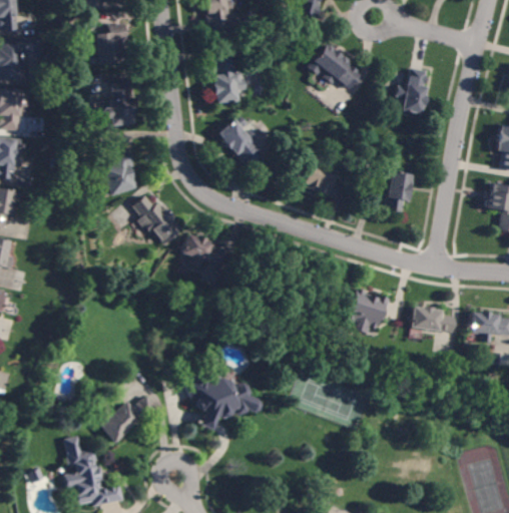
[(14,0),(17,29),(1,30),(0,17),(0,0),(14,0)]
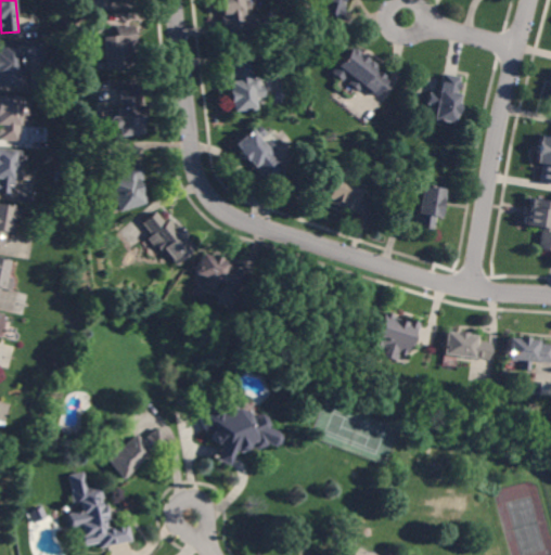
[(252,0),(253,12),(246,13),(248,29),(227,33),(222,0),(252,0)]
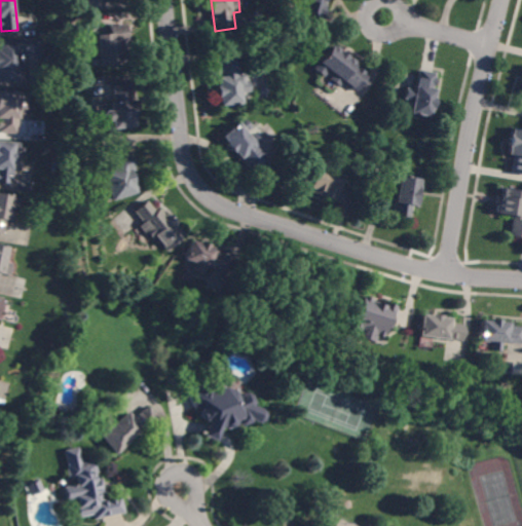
[(330,0),(325,17),(304,11),(307,0),(330,0)]
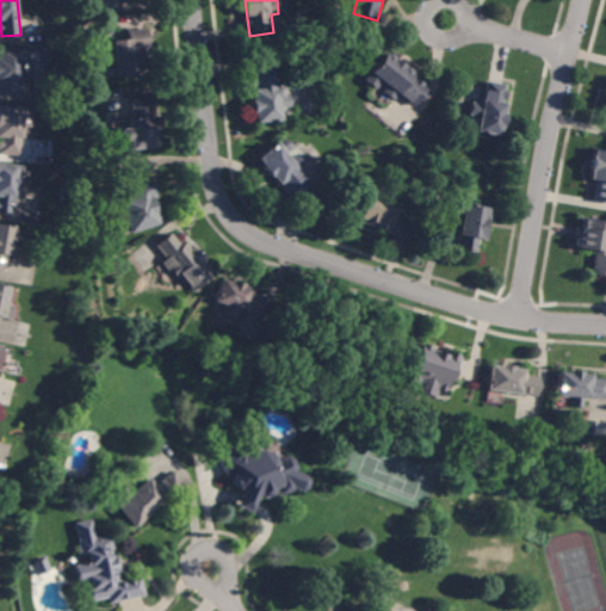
[(117,76),(115,41),(130,39),(130,30),(150,28),(153,48),(149,48),(150,62),(148,62),(149,74),(117,76)]
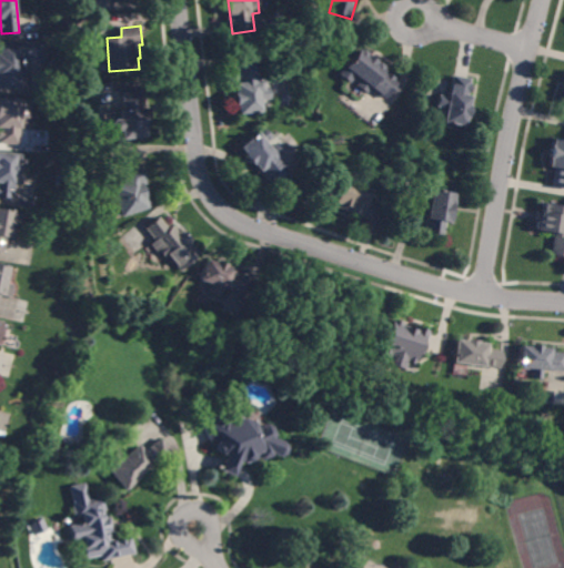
[(49,62),(30,63),(29,56),(24,56),(26,66),(28,66),(29,88),(0,89),(0,42),(48,41),(49,62)]
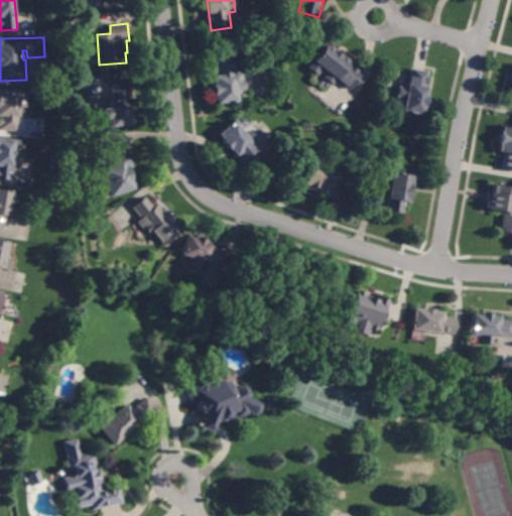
[(364,74),(353,90),(338,81),(336,84),(327,78),(330,73),(325,70),(321,75),(311,69),(328,44),(352,61),(350,65),(364,74)]
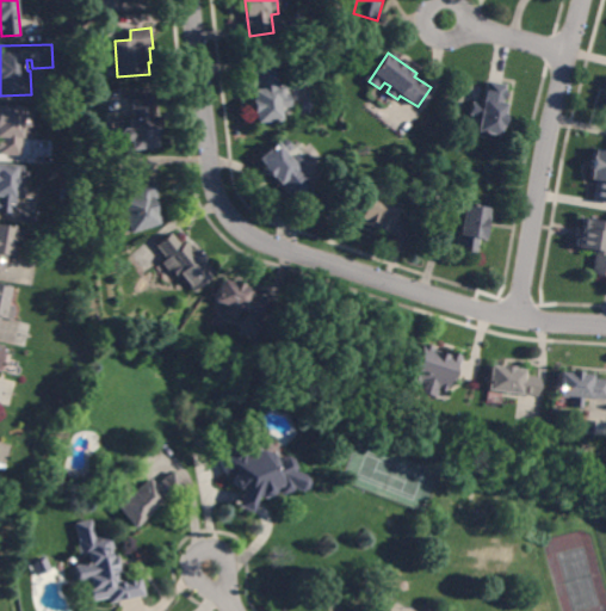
[(279,87),(284,87),(285,96),(292,96),(294,106),(282,107),(283,119),(257,123),(253,90),(258,90),(255,71),(277,68),(279,87)]
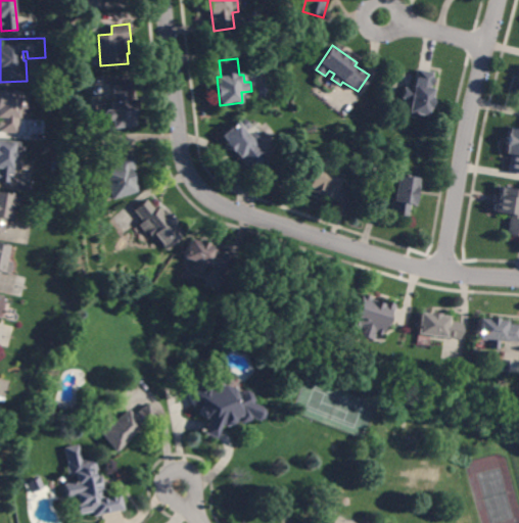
[(434,97),(436,97),(430,116),(410,111),(413,100),(405,98),(407,87),(414,89),(420,68),(436,74),(432,88),(436,89),(434,97)]
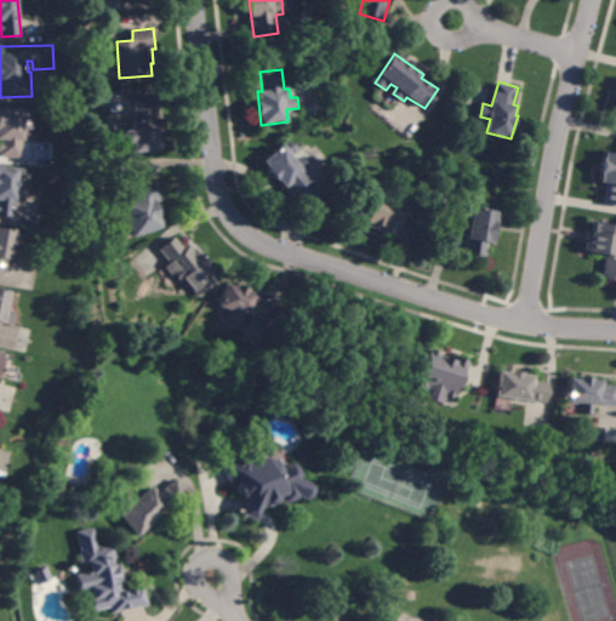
[(159,118),(161,118),(164,134),(159,135),(161,148),(135,153),(133,142),(127,142),(124,140),(123,135),(126,132),(124,121),(138,120),(135,102),(155,98),(159,118)]
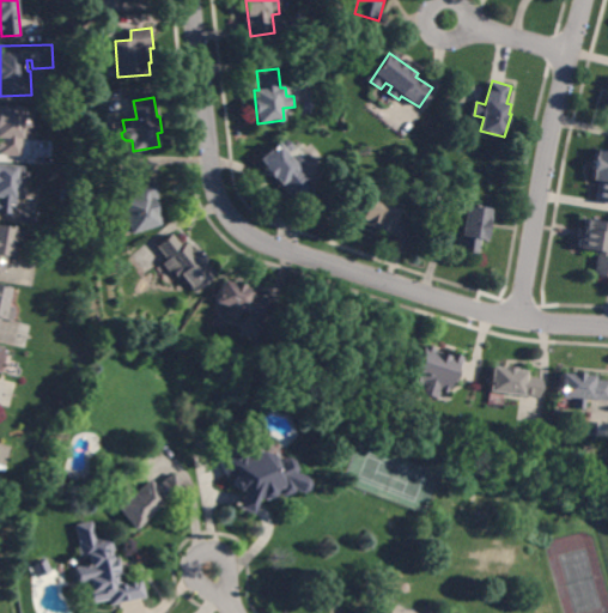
[(36,127),(31,127),(31,140),(24,139),(24,156),(0,155),(1,137),(0,137),(0,107),(36,108),(36,127)]
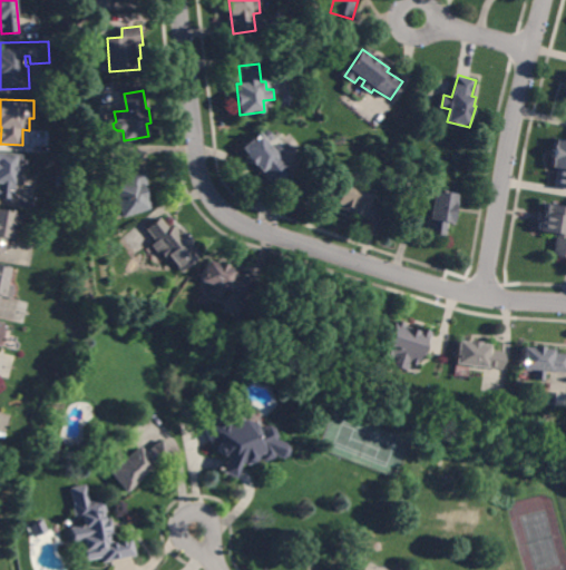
[(272,148),(277,143),(285,153),(280,158),(292,170),(275,185),(256,164),(255,166),(247,156),(249,155),(243,148),(265,128),(275,138),(269,144),(272,148)]
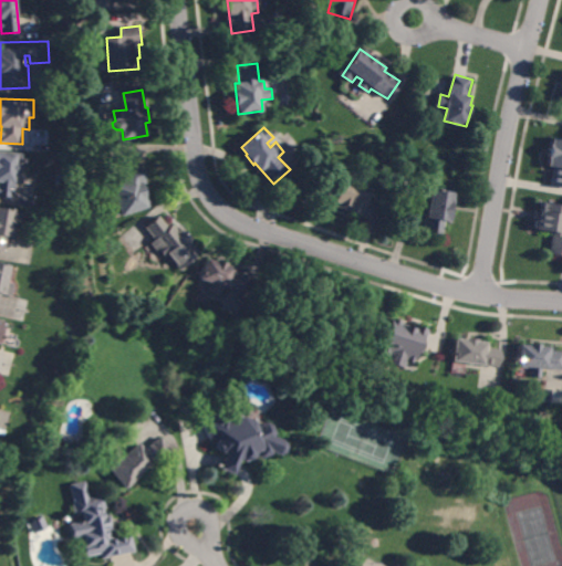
[(561,187),(552,186),(555,167),(550,166),(553,137),(561,138),(561,187)]
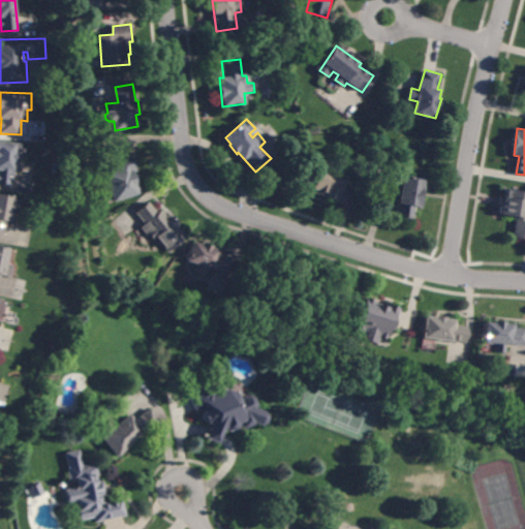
[(21,157),(17,156),(16,160),(21,161),(19,172),(13,172),(12,185),(0,183),(0,142),(22,145),(21,157)]
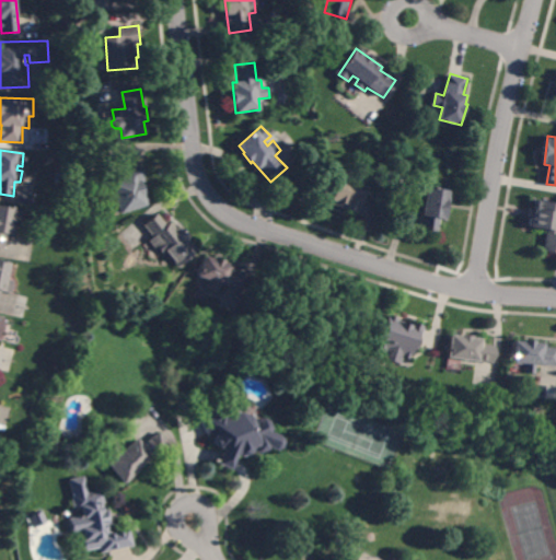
[(150,205),(122,213),(117,200),(116,200),(112,199),(109,193),(114,190),(112,184),(125,179),(122,170),(141,163),(147,182),(143,183),(150,205)]
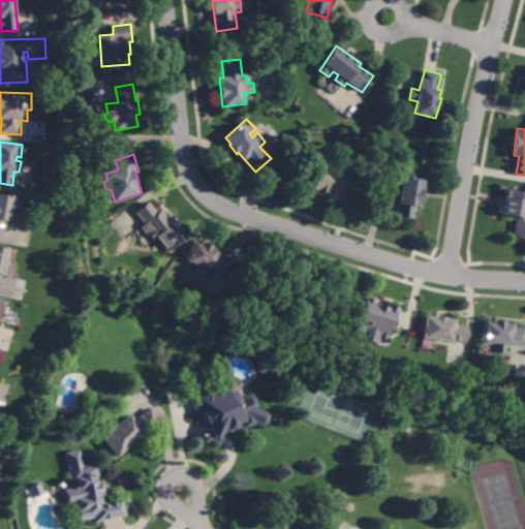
[(332,170),(349,176),(343,199),(327,195),(328,191),(307,186),(312,164),(320,166),(321,161),(334,164),(332,170)]
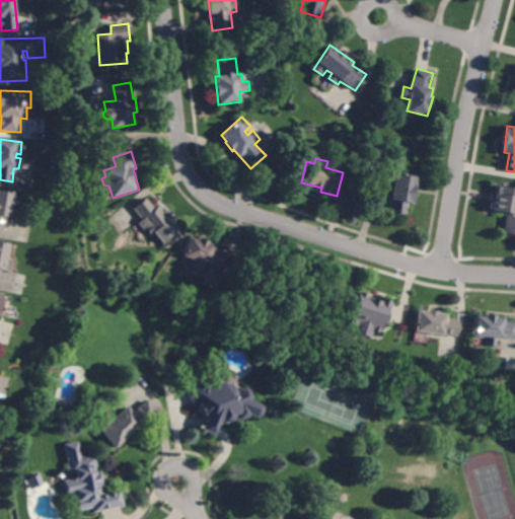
[(417,195),(414,195),(413,203),(410,203),(408,217),(390,214),(395,174),(420,177),(417,195)]
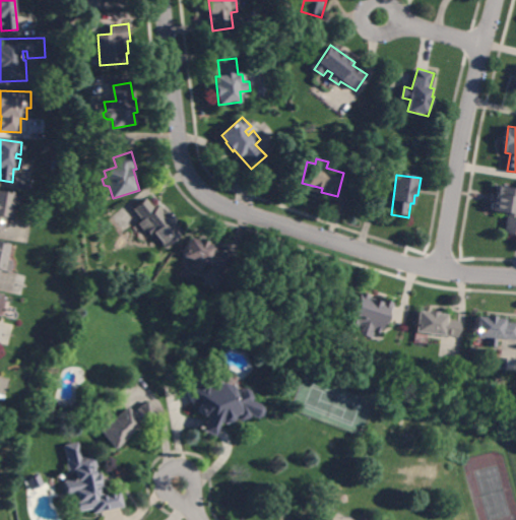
[(515,235),(507,234),(509,216),(510,216),(510,214),(494,211),(496,202),(492,201),(493,194),(498,195),(500,186),(515,188),(515,235)]
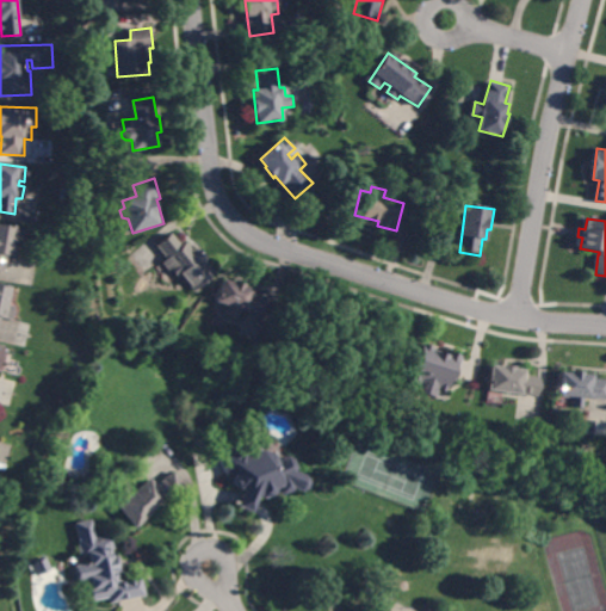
[(28,247),(19,246),(17,258),(8,257),(6,272),(0,271),(0,224),(30,229),(28,247)]
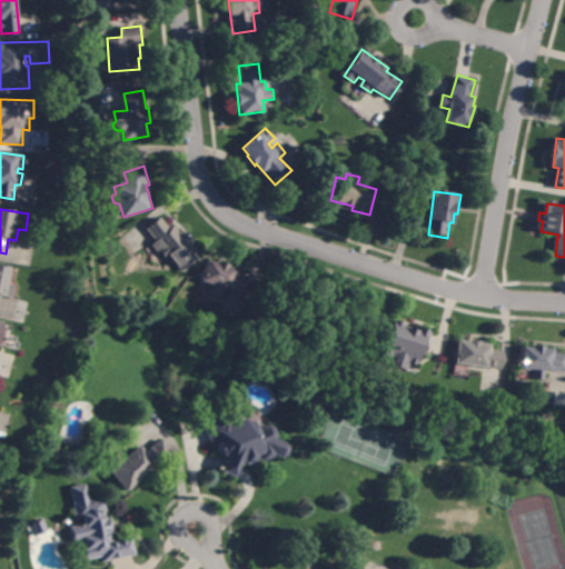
[(171,229),(175,226),(182,233),(184,231),(204,253),(185,271),(169,255),(166,258),(154,245),(158,241),(147,229),(161,217),(171,229)]
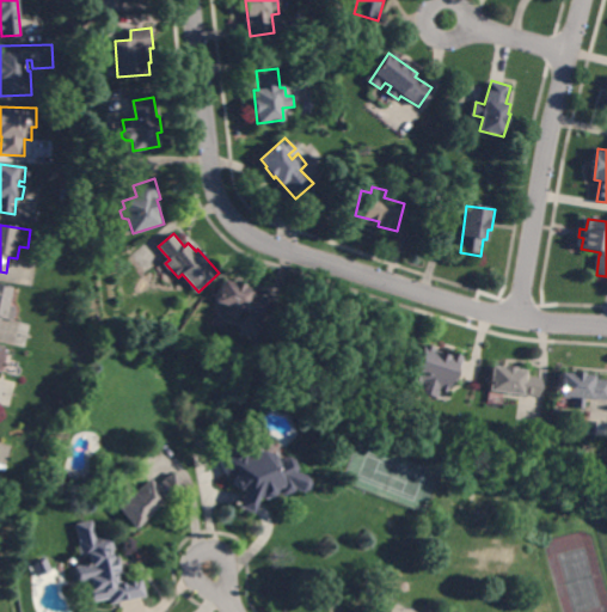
[(268,317),(245,311),(243,320),(230,317),(232,306),(220,303),(225,281),(257,288),(256,293),(273,298),(268,317)]
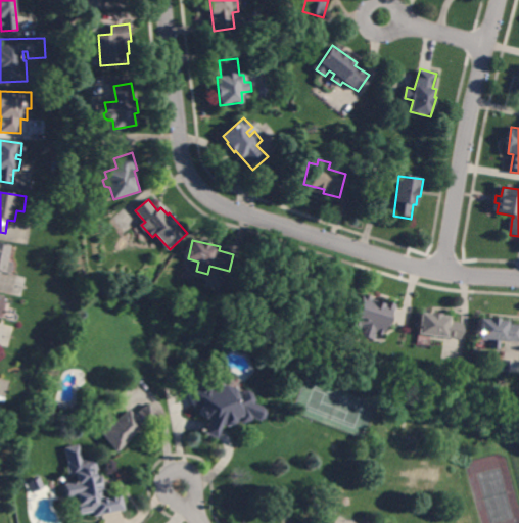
[(13,274),(1,271),(0,277),(0,243),(11,246),(8,260),(16,263),(13,274)]
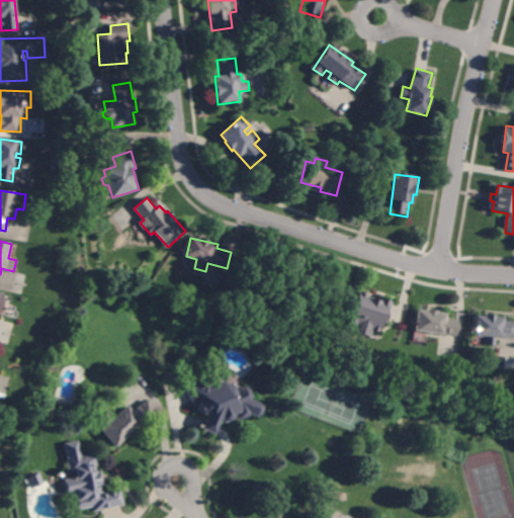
[(389,322),(384,321),(381,332),(372,330),(373,328),(359,324),(359,326),(349,323),(359,290),(395,301),(389,322)]
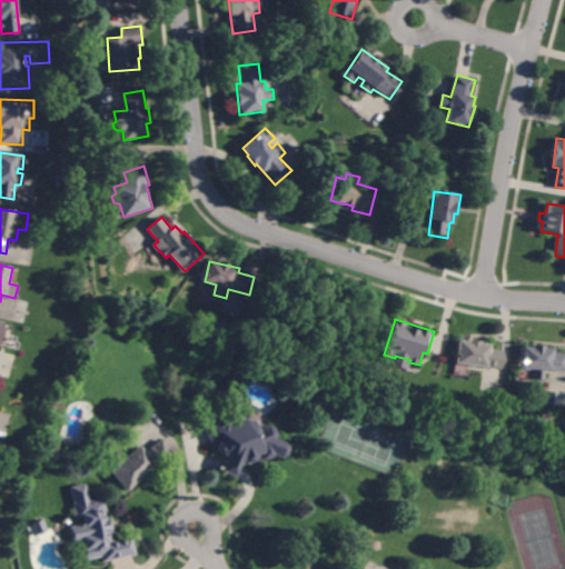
[(5,347),(0,345),(0,320),(5,322),(2,330),(9,332),(5,347)]
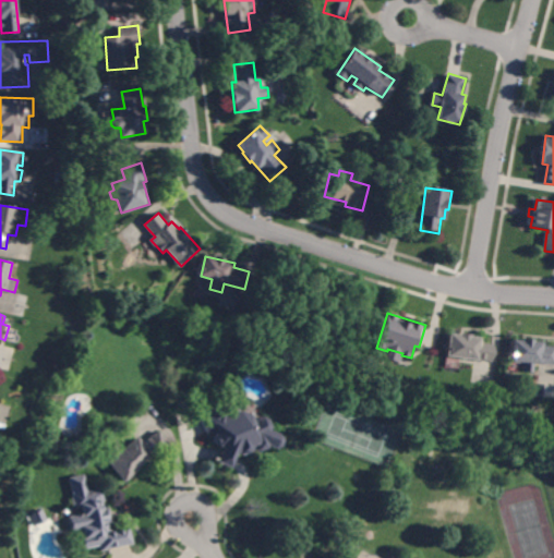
[(494,362),(448,356),(450,335),(481,338),(481,342),(496,344),(494,362)]
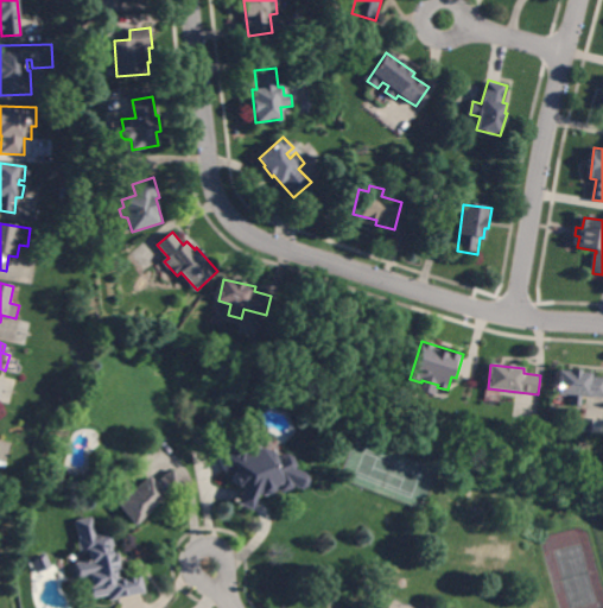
[(602,398),(584,397),(583,406),(571,405),(571,394),(558,394),(559,371),(591,373),(591,377),(602,378),(602,398)]
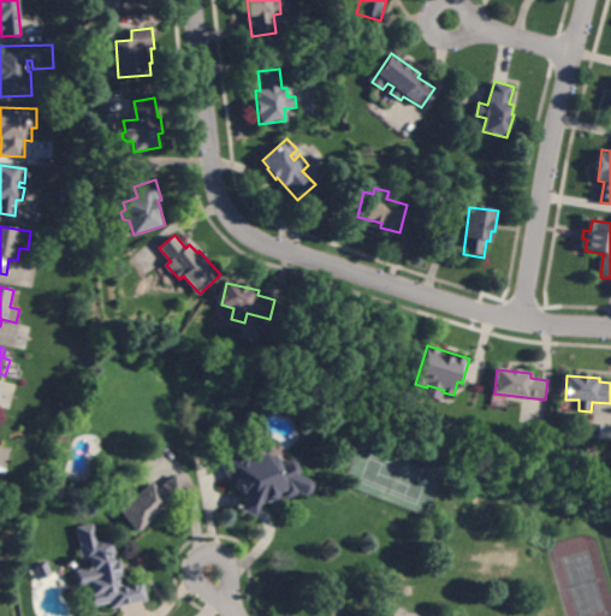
[(284,407),(271,403),(276,384),(289,388),(284,407)]
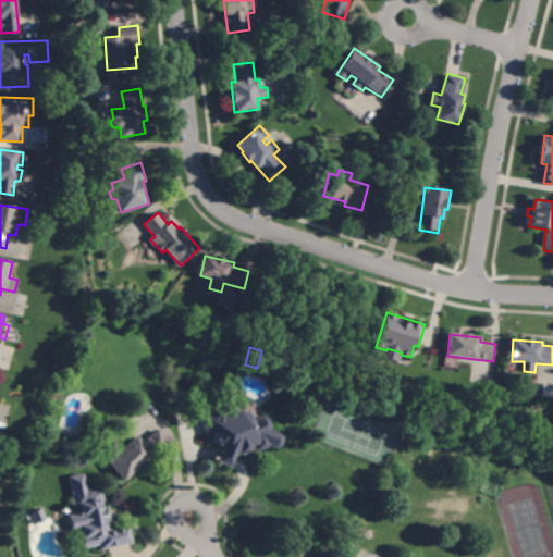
[(305,394),(300,392),(298,388),(300,384),(304,382),(308,384),(309,387),(308,392),(305,394)]
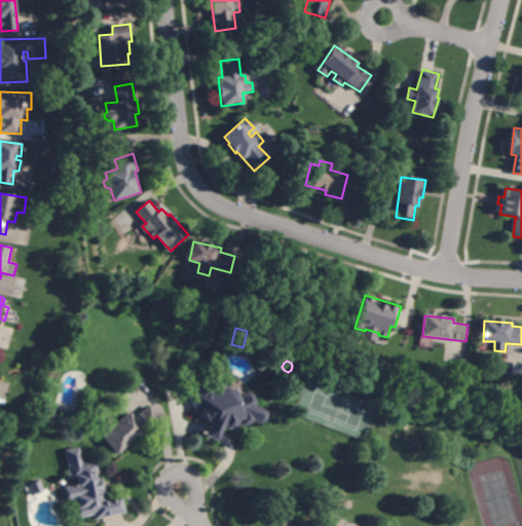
[(214,385),(219,383),(221,389),(227,387),(238,391),(240,398),(251,393),(256,395),(258,402),(257,407),(253,409),(257,419),(255,422),(248,425),(244,424),(243,422),(227,429),(225,426),(220,441),(207,436),(212,422),(210,420),(208,420),(202,407),(197,410),(188,388),(211,379),(214,385)]
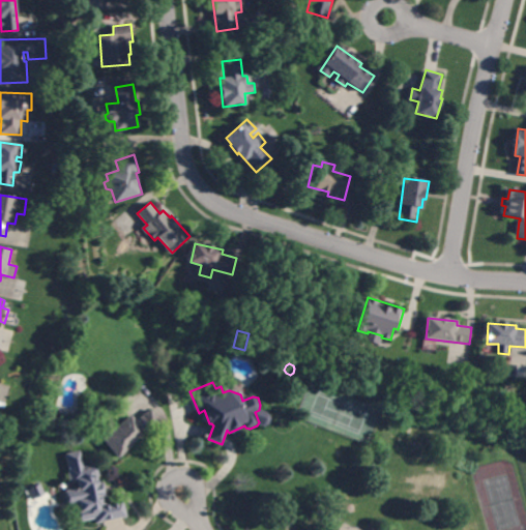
[(164,422),(146,437),(143,435),(118,455),(104,438),(108,434),(103,429),(113,419),(119,425),(132,415),(137,422),(152,409),(164,422)]
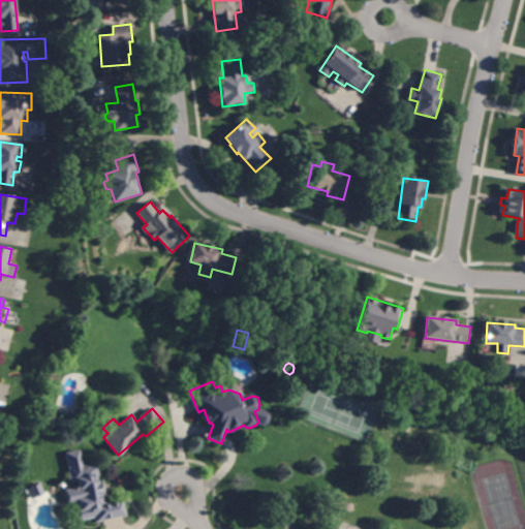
[(86,465),(98,462),(101,475),(99,475),(100,483),(105,481),(109,495),(104,496),(106,502),(125,497),(129,516),(98,522),(97,517),(81,521),(78,519),(76,514),(79,509),(82,509),(80,502),(71,504),(67,489),(79,487),(78,480),(73,481),(67,453),(82,449),(86,465)]
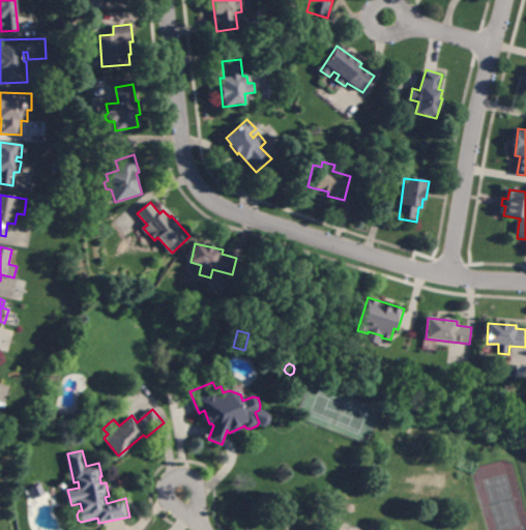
[(34,499),(30,491),(42,484),(47,494),(34,499)]
